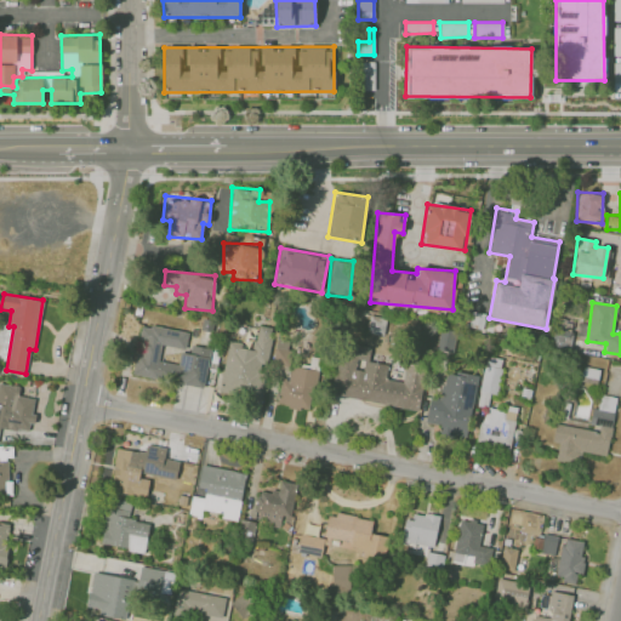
[(210,348),(187,345),(189,331),(142,324),(134,376),(204,387),(210,348)]
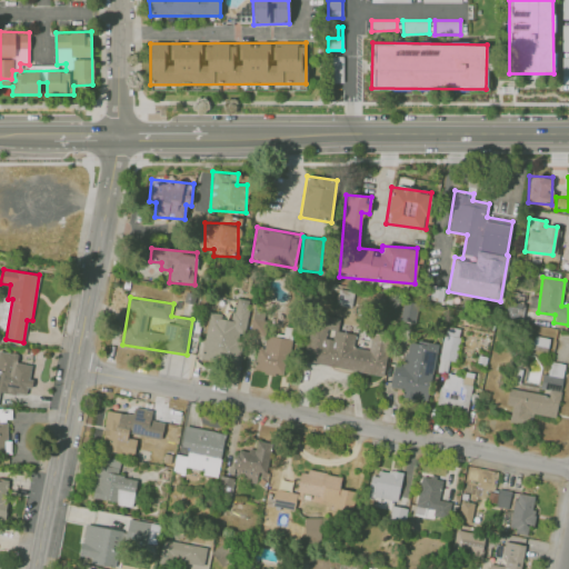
[(209,312),(200,358),(239,365),(251,301),(236,298),(232,317),(209,312)]
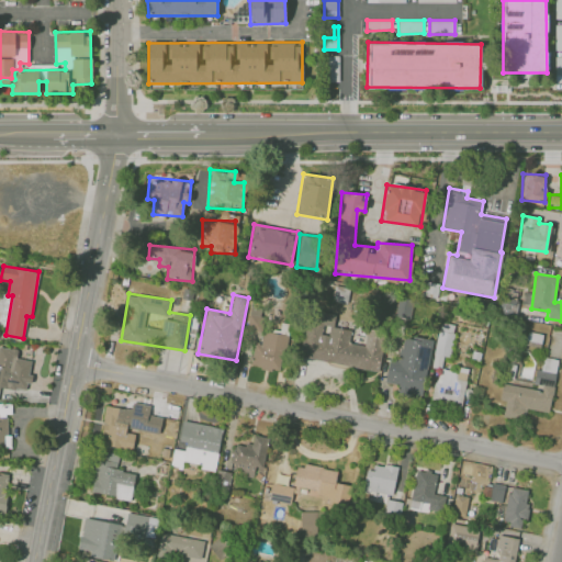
[(260,307),(250,306),(249,318),(247,318),(247,327),(253,328),(253,322),(259,322),(260,307)]
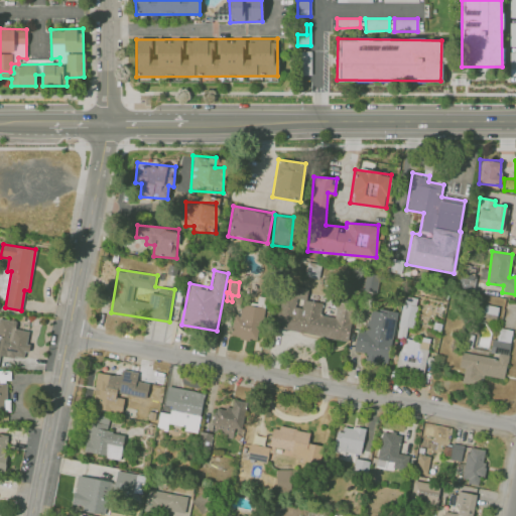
[(424,372),(428,341),(405,337),(406,327),(412,328),(416,298),(402,296),(397,338),(400,339),(396,368),(424,372)]
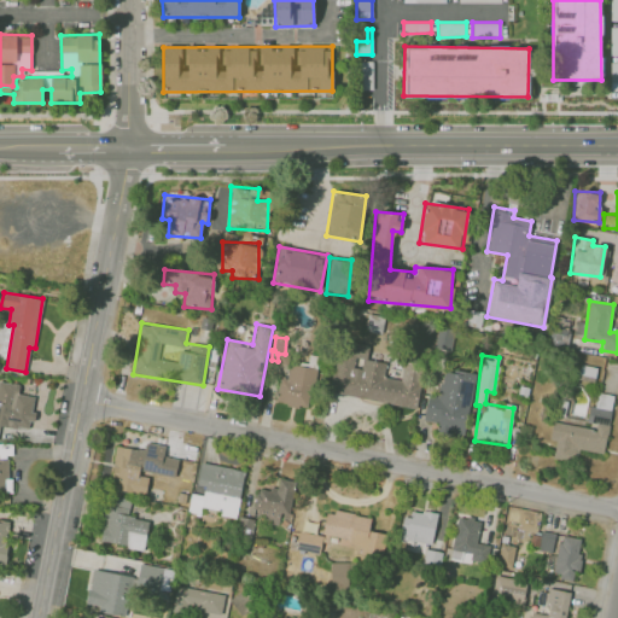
[(417,407),(424,360),(404,357),(401,380),(383,377),(385,362),(359,359),(359,360),(334,356),(328,394),(417,407)]
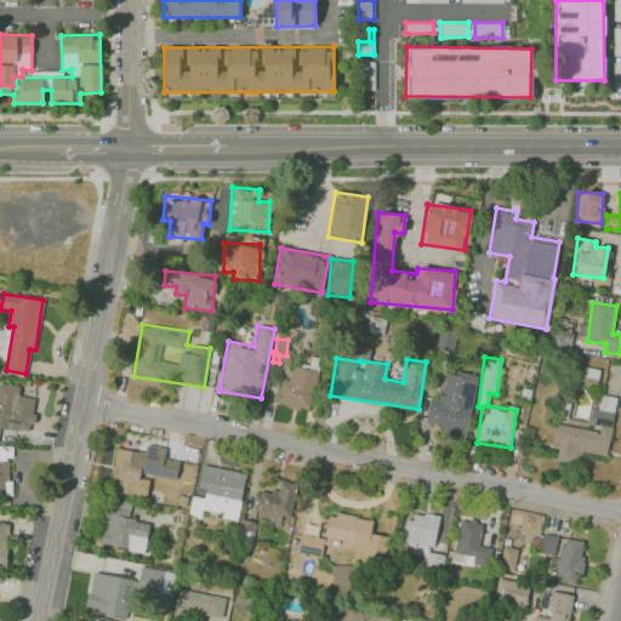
[(311,410),(317,370),(290,365),(288,381),(283,380),(278,405),(311,410)]
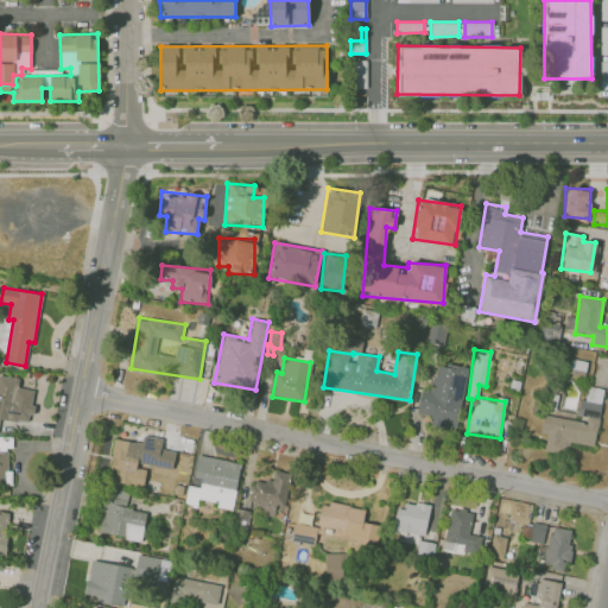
[(467,368),(436,363),(430,392),(420,390),(416,413),(431,416),(430,424),(456,429),(467,368)]
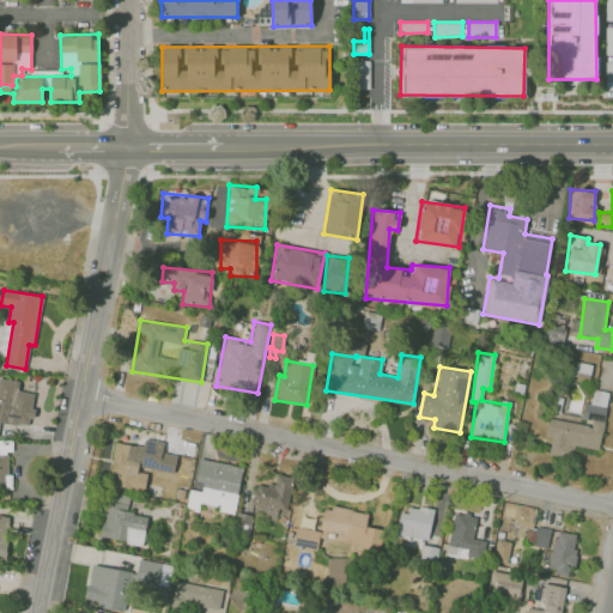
[(0,422),(30,426),(35,393),(18,390),(19,381),(0,377),(0,422)]
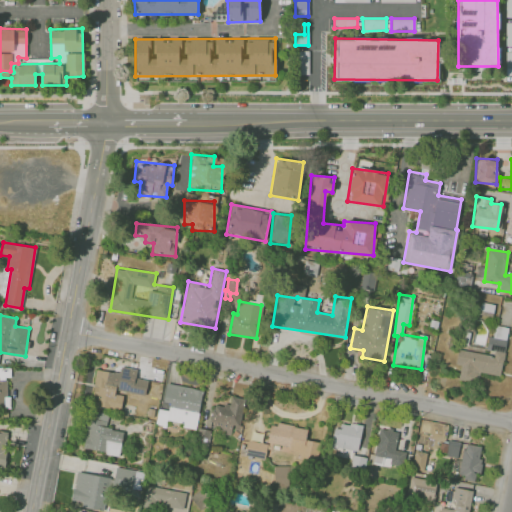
[(501,375),(507,327),(495,325),(493,336),(488,336),(486,353),(457,349),(455,365),(460,365),(458,380),(478,382),(479,373),(501,375)]
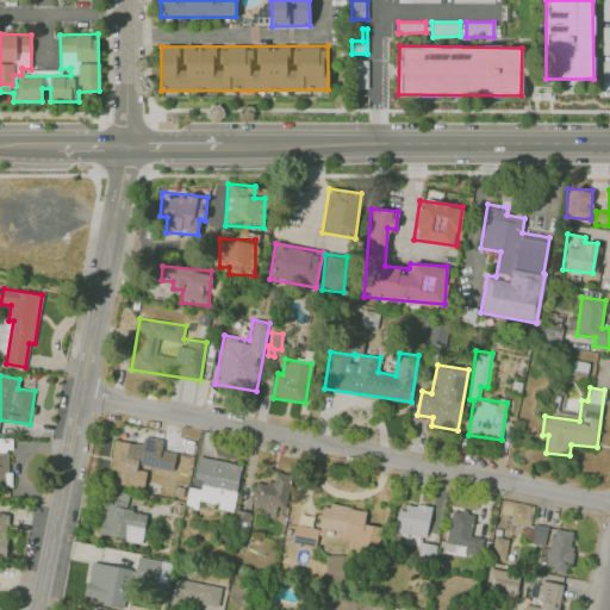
[(144,487),(145,467),(173,471),(175,452),(162,450),(163,440),(143,436),(143,444),(113,441),(109,484),(144,487)]
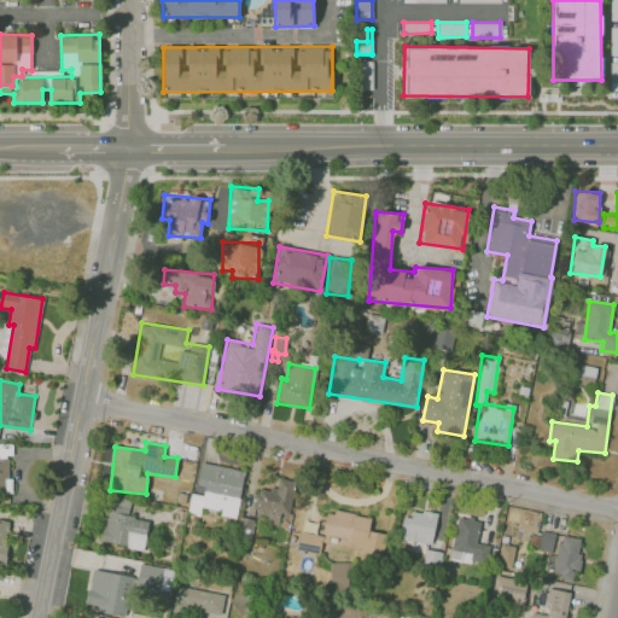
[(0,458),(0,493),(10,494),(10,459),(0,458)]
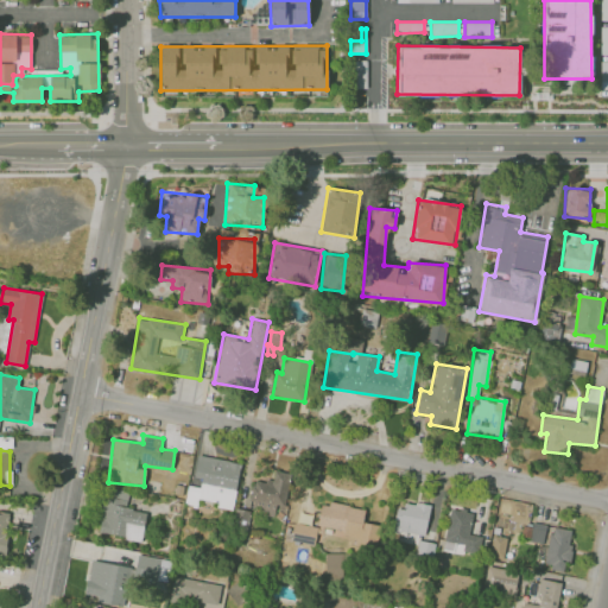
[(240,463),(197,455),(194,476),(202,477),(201,488),(188,486),(185,498),(217,504),(216,506),(232,510),(240,463)]
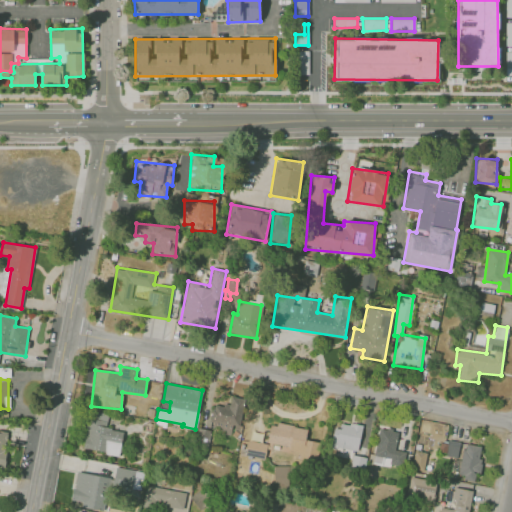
[(244,398),(231,396),(229,406),(213,404),(209,429),(231,432),(232,425),(239,426),(244,398)]
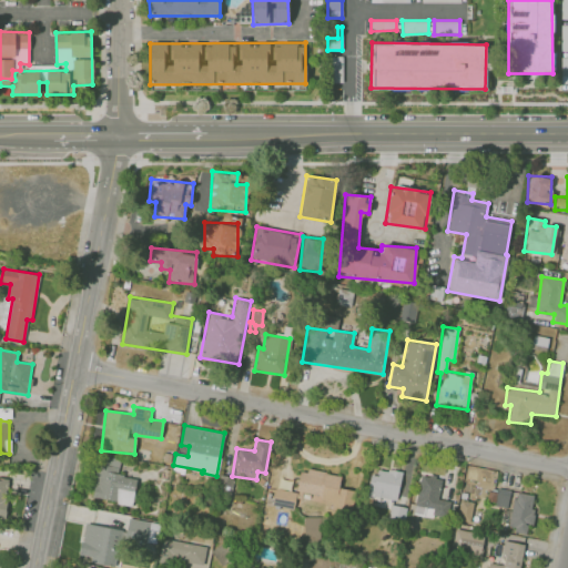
[(131,506),(137,479),(117,474),(120,460),(100,456),(90,497),(131,506)]
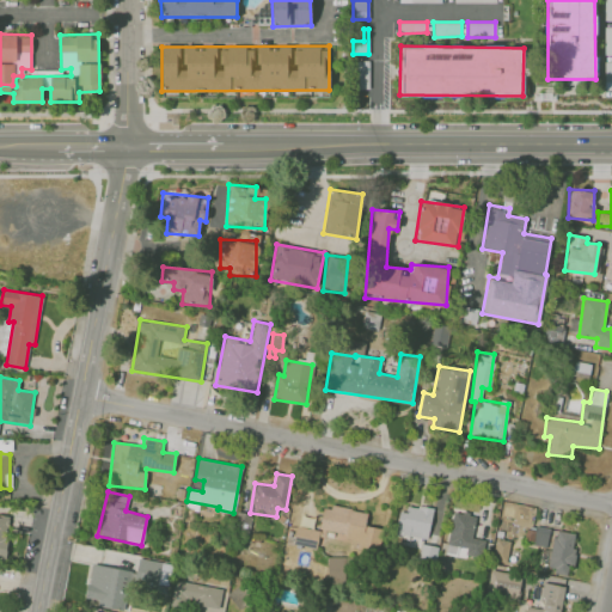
[(395,540),(424,546),(432,509),(402,503),(395,540)]
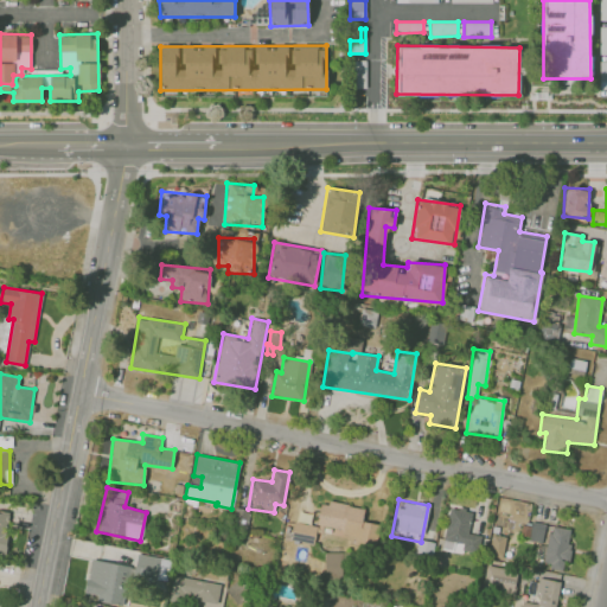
[(378,524),(363,522),(364,508),(320,502),(315,531),(376,540),(378,524)]
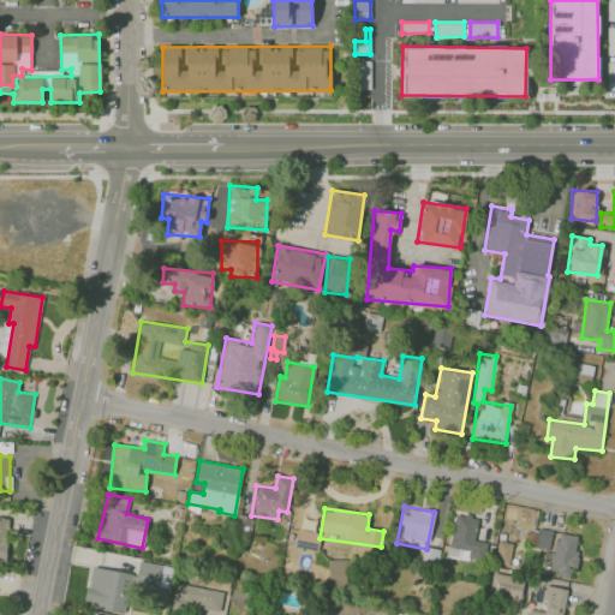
[(475,541),(478,518),(455,514),(447,555),(483,561),(487,543),(475,541)]
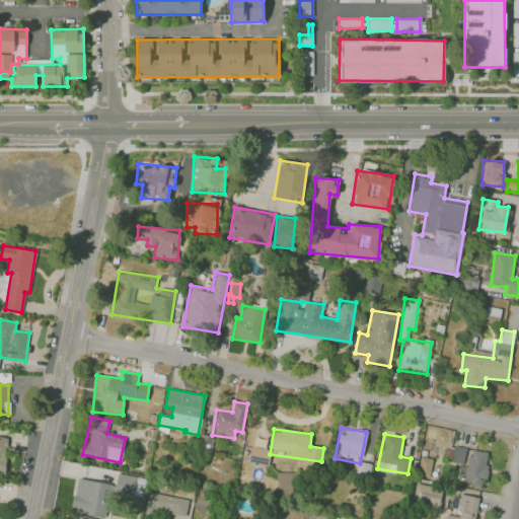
[(0,471),(3,472),(8,439),(0,437),(0,471)]
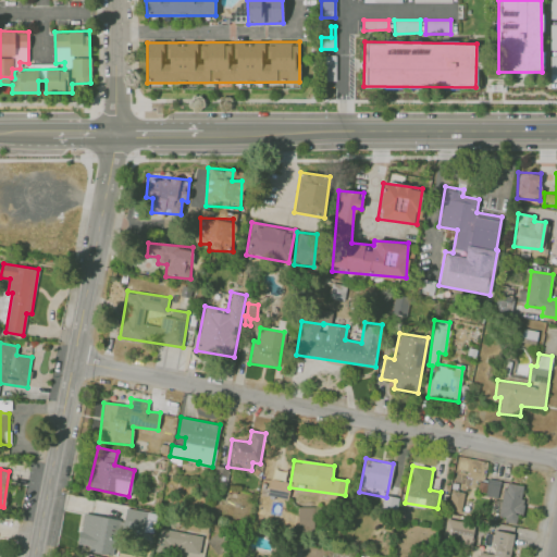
[(267,495),(287,498),(291,483),(270,479),(267,495)]
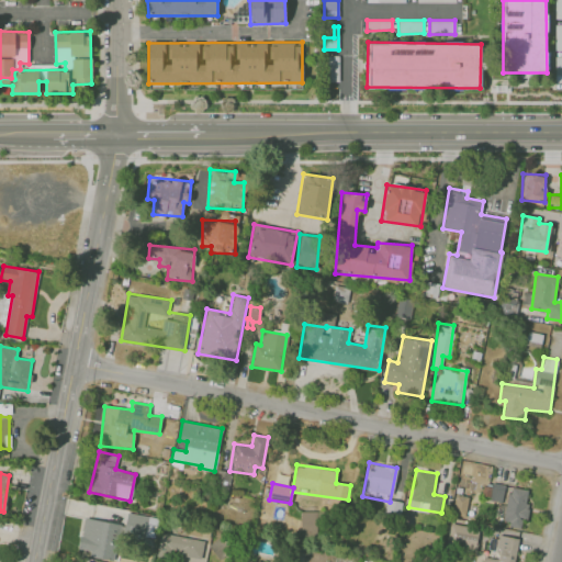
[(523,528),(529,490),(492,483),(489,499),(505,503),(502,524),(523,528)]
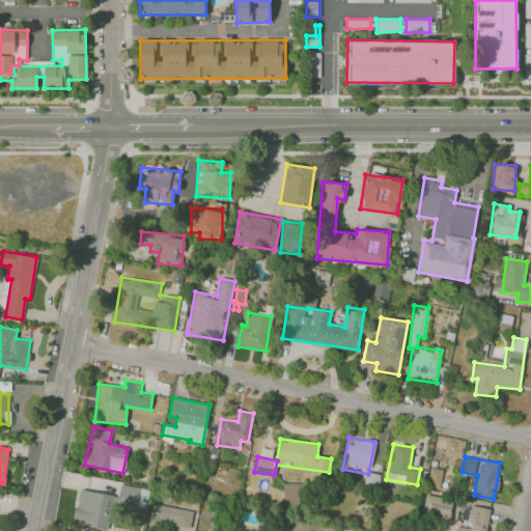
[(440,487),(441,469),(428,468),(427,486),(440,487)]
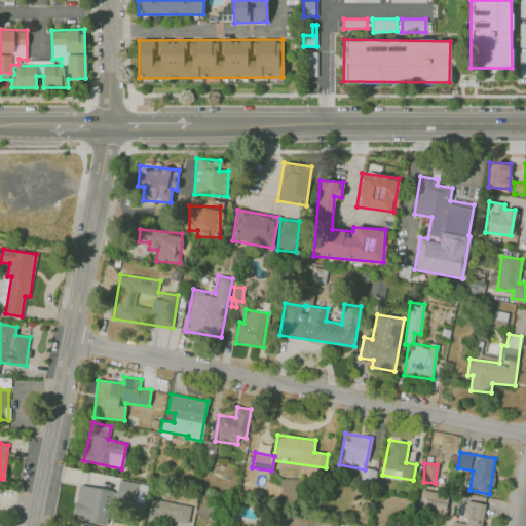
[(297,479),(282,479),(282,498),(296,498),(297,479)]
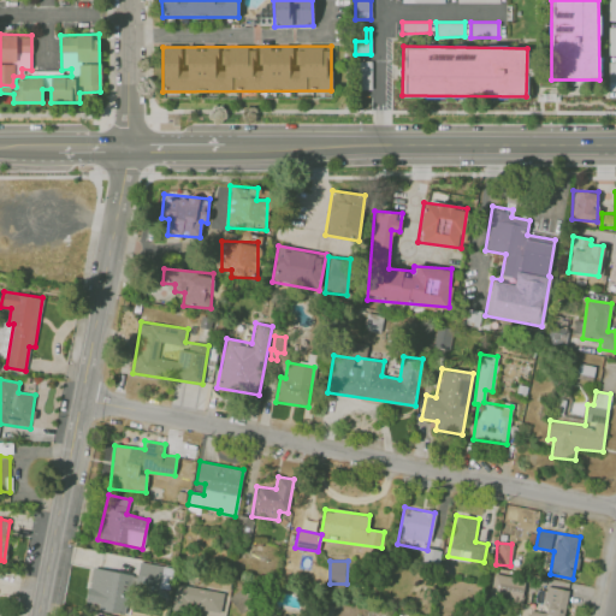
[(134,588),(169,592),(171,566),(136,563),(134,588)]
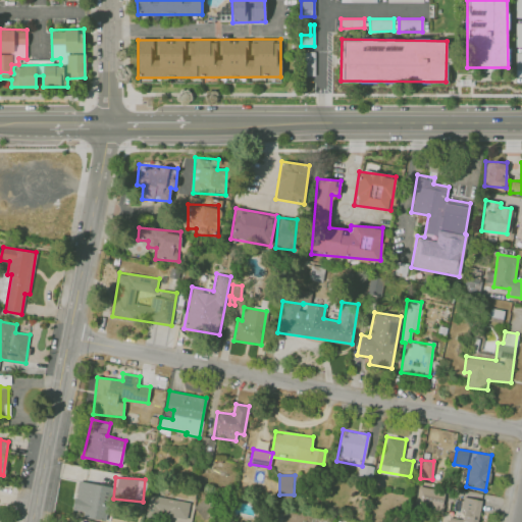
[(111,486),(77,481),(71,515),(105,520),(111,486)]
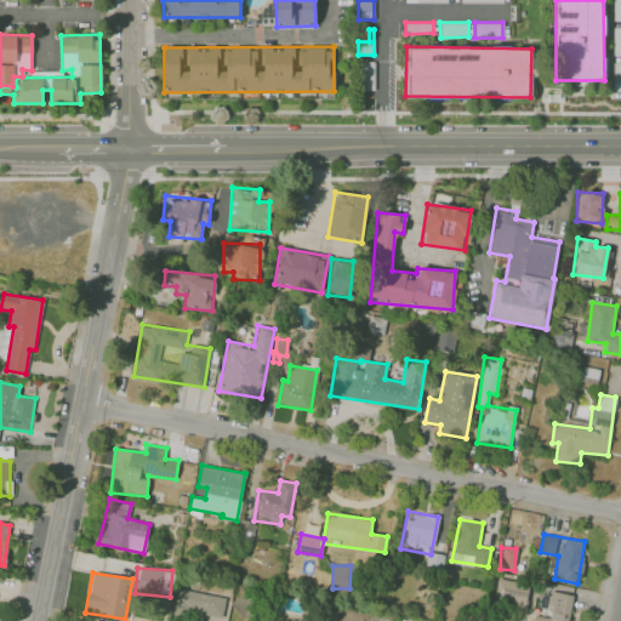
[(529,582),(497,579),(495,603),(525,607),(529,582)]
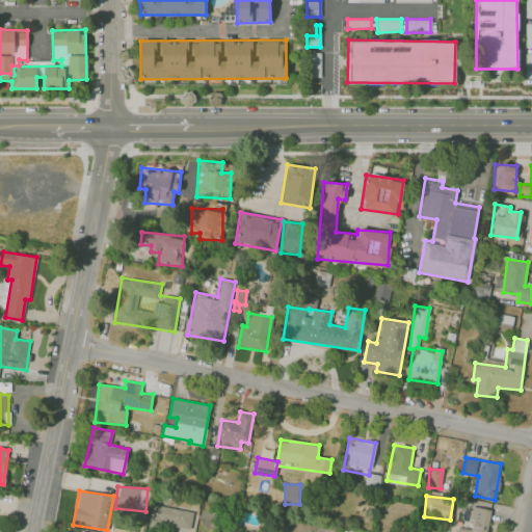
[(193,512),(152,504),(149,524),(190,531),(193,512)]
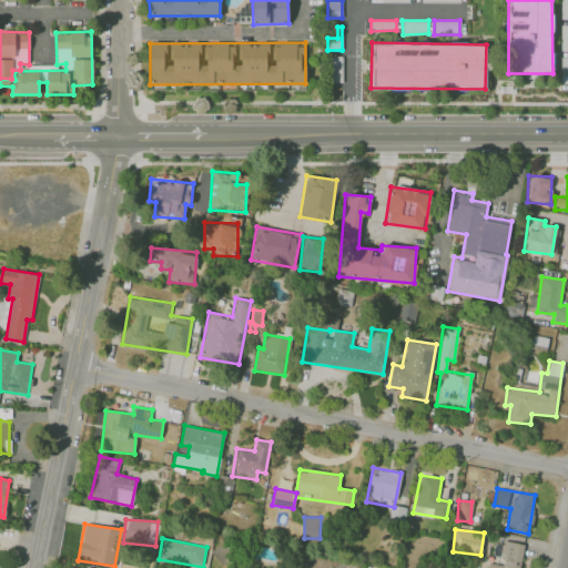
[(520,567),(525,544),(505,541),(501,565),(488,563),(487,567),(520,567)]
